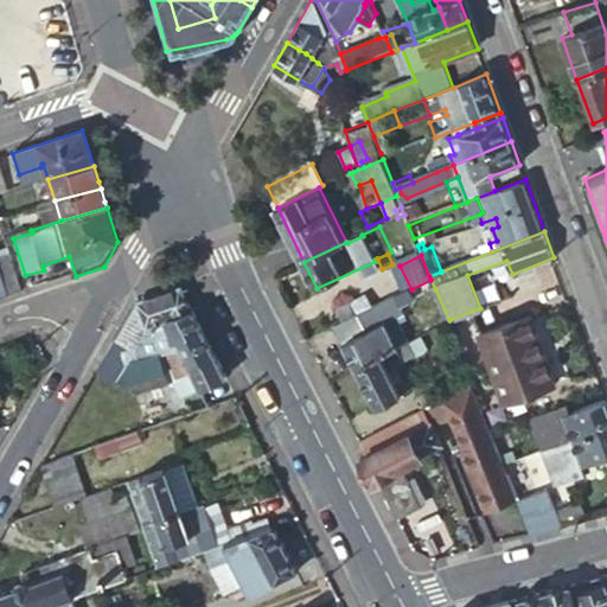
[(24,294),(12,261),(0,266),(0,275),(8,299),(24,294)]
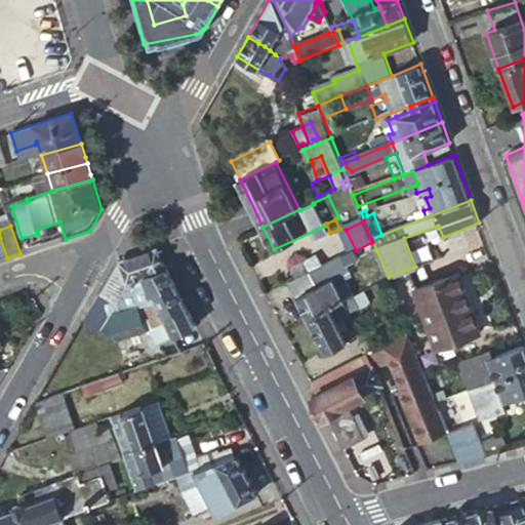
[(156,304),(178,292),(156,249),(119,263),(96,303),(84,323),(101,331),(126,286),(144,280),(156,304)]
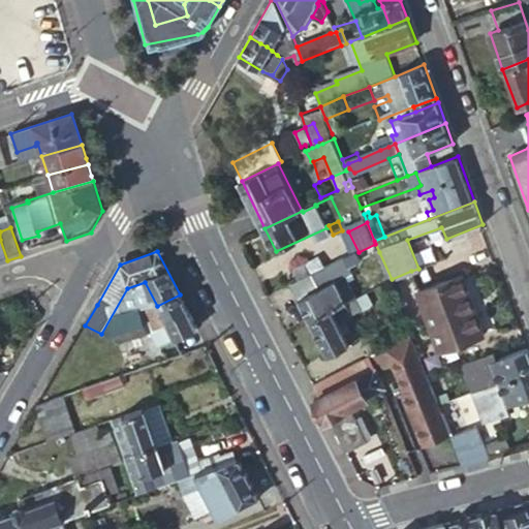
[(292,285),(310,319),(313,317),(355,297),(345,276),(353,273),(351,267),(363,260),(359,252),(312,275),(300,281),(292,285)]
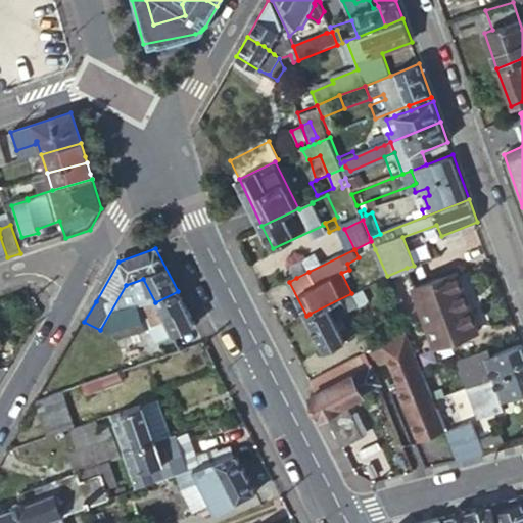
[(296,278),(308,272),(303,260),(291,267),(296,278)]
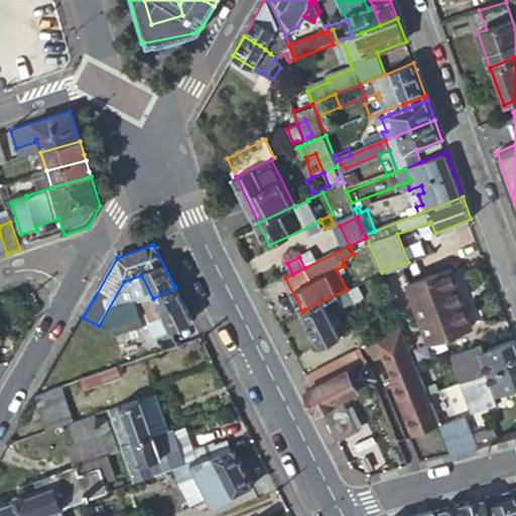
[(408,283),(401,264),(382,272),(389,290),(408,283)]
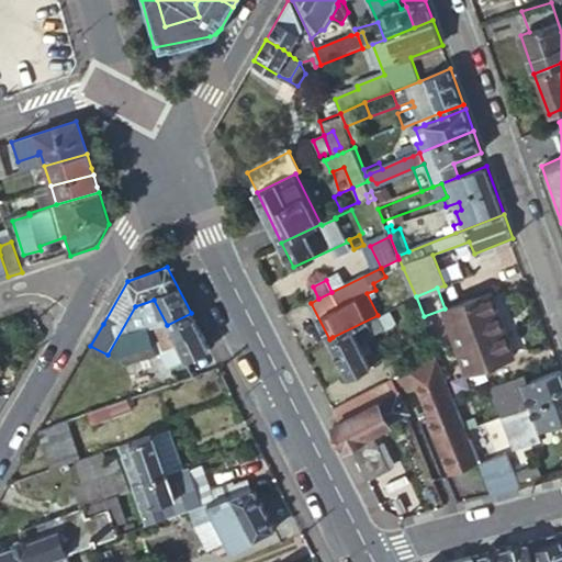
[(492,291),(445,308),(468,370),(515,352),(492,291)]
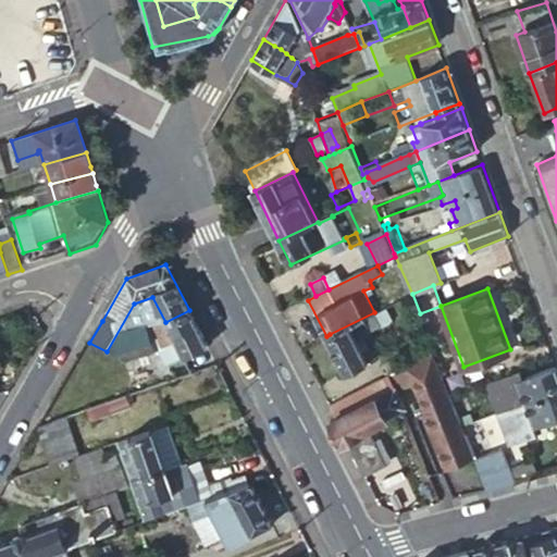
[(184,360),(208,348),(189,310),(165,322),(171,332),(156,339),(159,345),(118,354),(121,363),(157,357),(157,353),(163,353),(176,344),(184,360)]
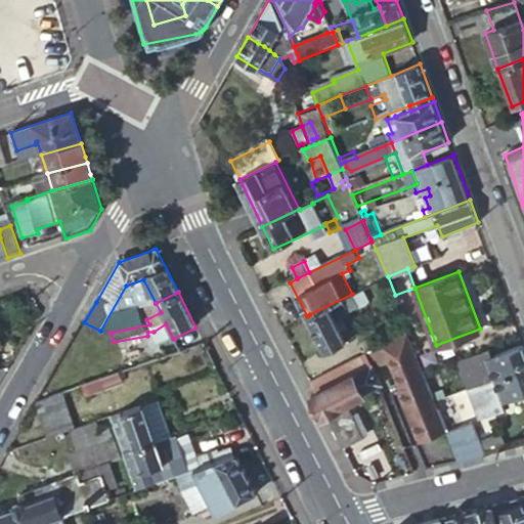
[(352,294),(310,314),(326,349),(348,339),(338,315),(361,303),(355,292),(352,294)]
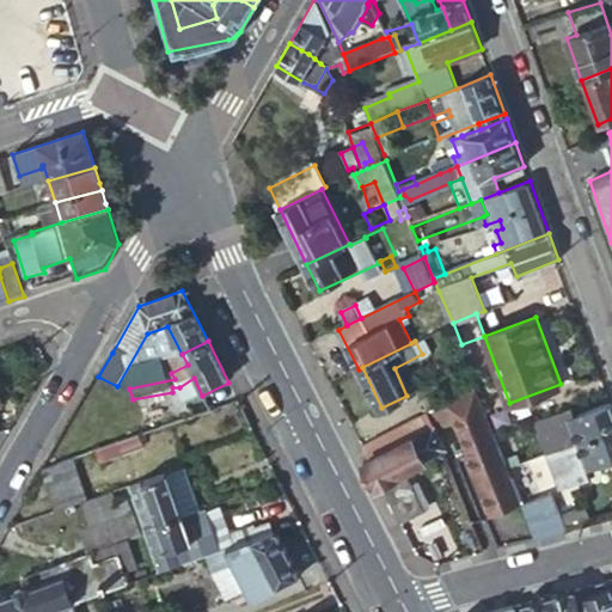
[(477,384),(365,441),(372,457),(366,459),(379,485),(385,483),(403,519),(427,508),(408,470),(427,460),(428,458),(447,447),(442,438),(488,412),(477,384)]
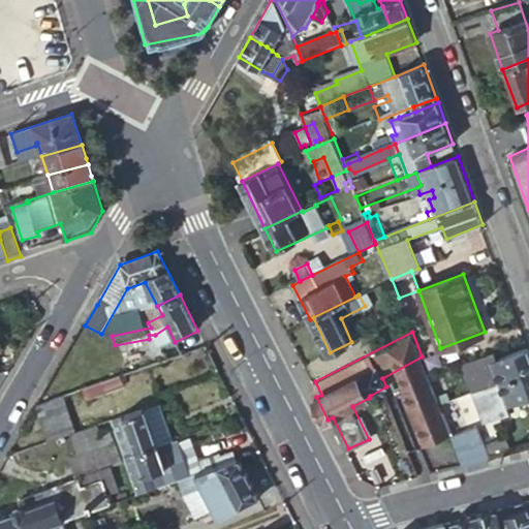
[(528,370),(528,345),(498,356),(495,348),(464,360),(475,390),(501,381),(528,370)]
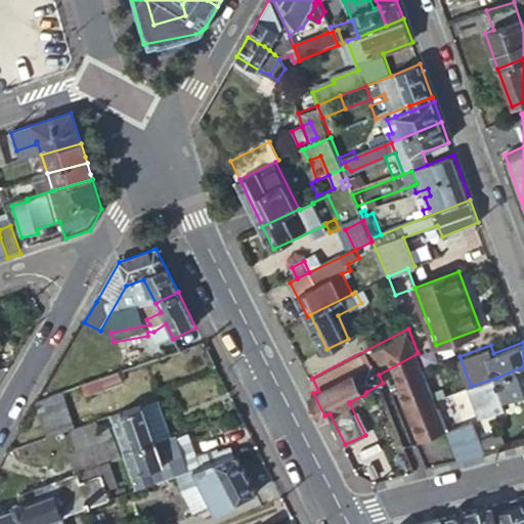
[(124,372),(163,357),(160,346),(114,361),(118,373),(124,372)]
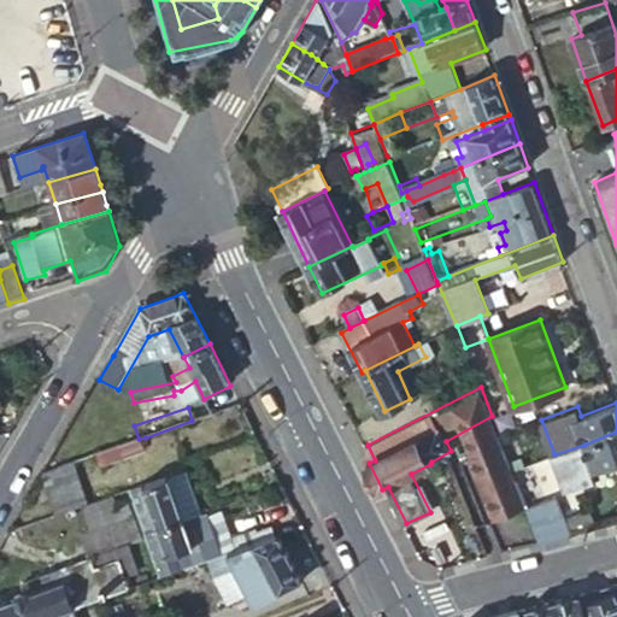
[(511,432),(500,435),(511,465),(519,462),(519,453),(511,432)]
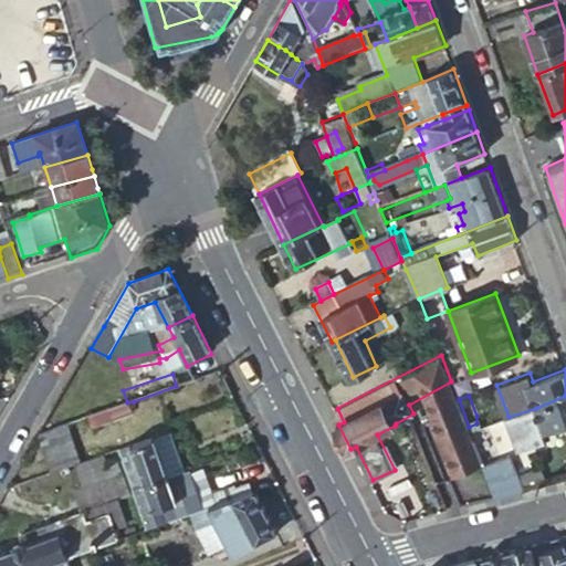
[(565,422),(565,396),(536,408),(540,417),(521,423),(525,438),(545,430),(565,422)]
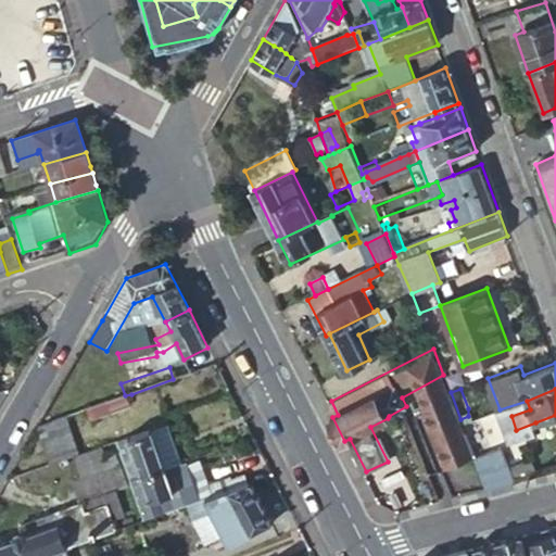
[(134,400),(131,394),(125,395),(88,409),(92,420),(130,406),(128,402),(134,400)]
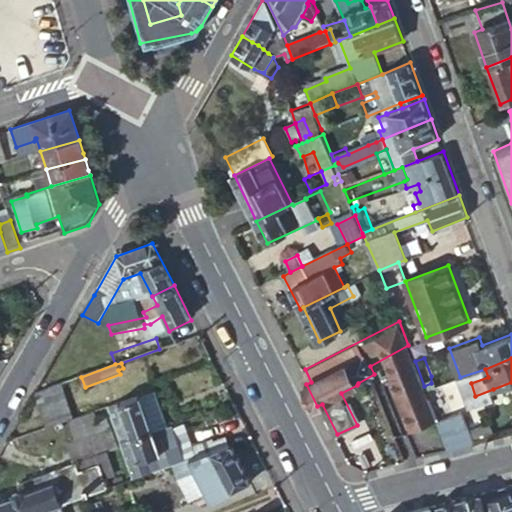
[(495,397),(493,389),(475,396),(471,383),(488,377),(485,369),(460,377),(470,406),(495,397)]
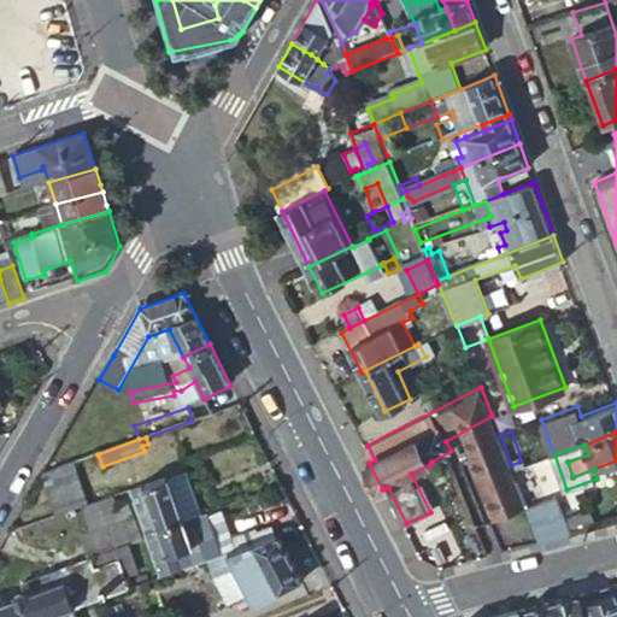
[(46,472),(42,477),(56,518),(88,506),(74,463),(46,472)]
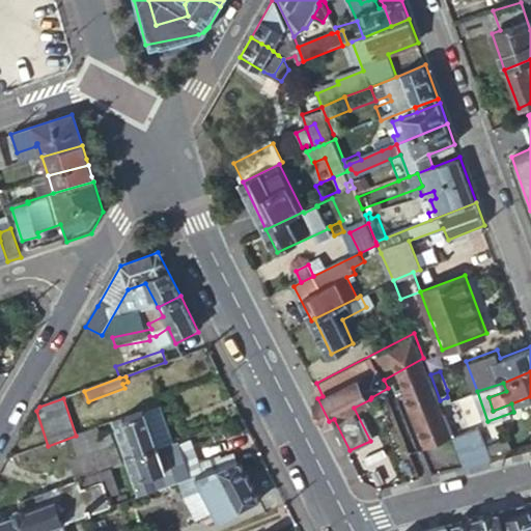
[(160,407),(144,412),(158,449),(173,443),(160,407)]
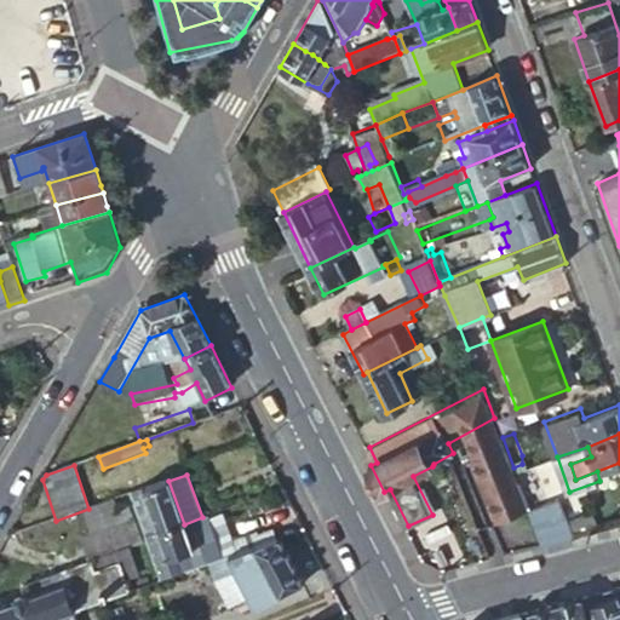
[(168,481),(130,495),(144,538),(184,524),(168,481)]
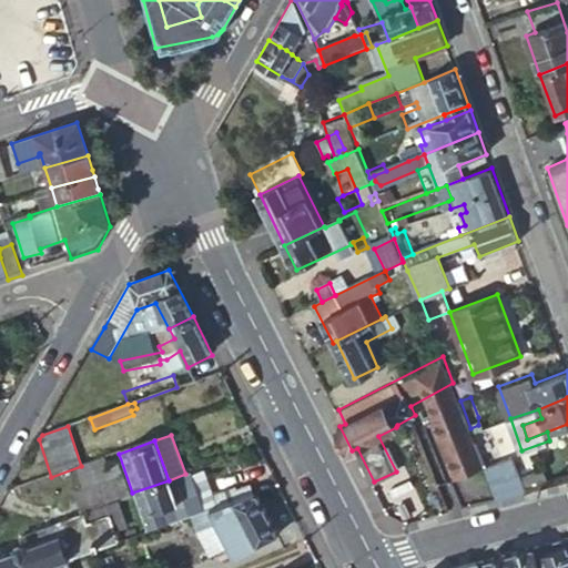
[(513,456),(486,466),(498,497),(526,489),(513,456)]
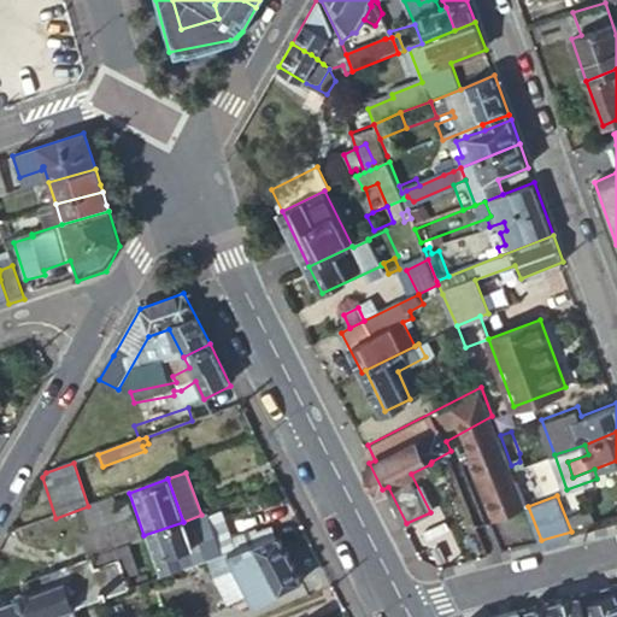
[(113,504),(84,515),(92,533),(119,523),(113,504)]
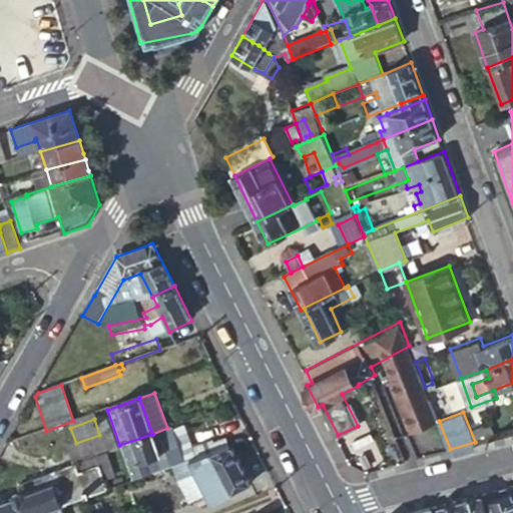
[(450,449),(439,421),(423,428),(433,453),(450,449)]
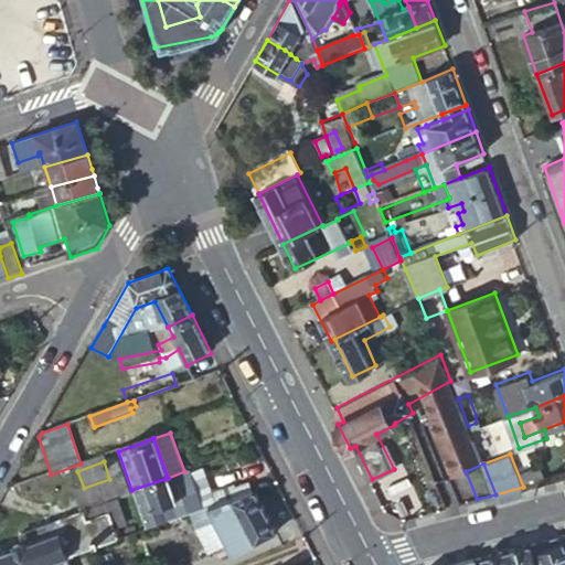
[(203,503),(191,469),(184,471),(168,478),(131,490),(146,531),(192,514),(205,510),(203,503)]
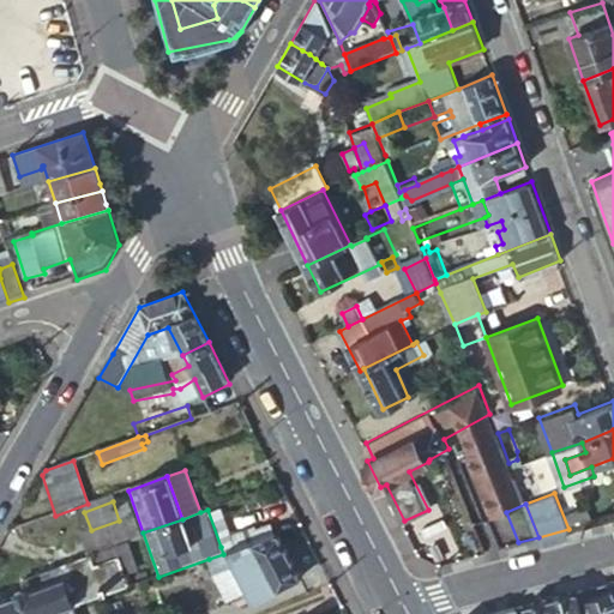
[(241,548),(263,540),(258,528),(236,535),(241,548)]
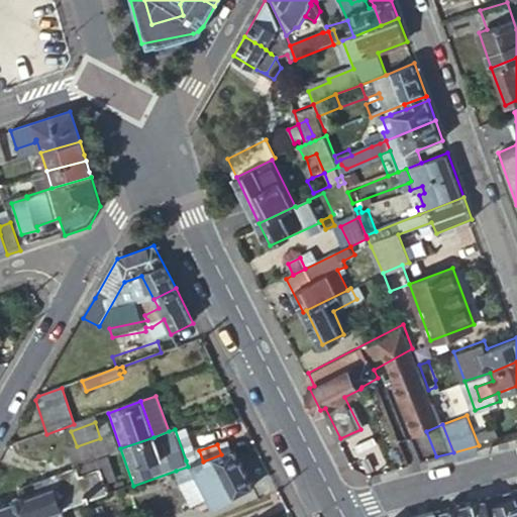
[(254,488),(235,450),(221,454),(203,461),(198,463),(188,467),(176,471),(180,483),(197,476),(214,510),(254,488)]
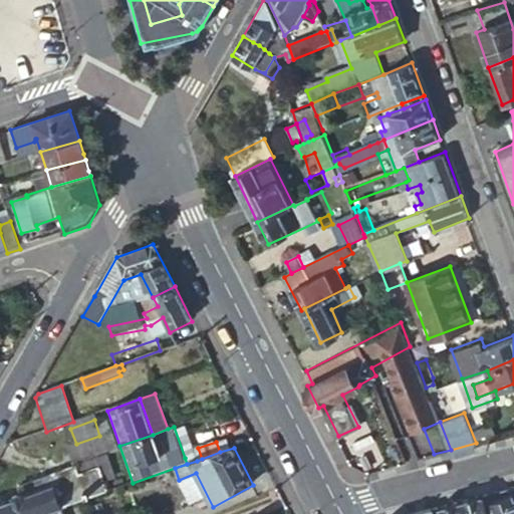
[(194,450),(195,454),(197,461),(202,459),(198,448),(194,450)]
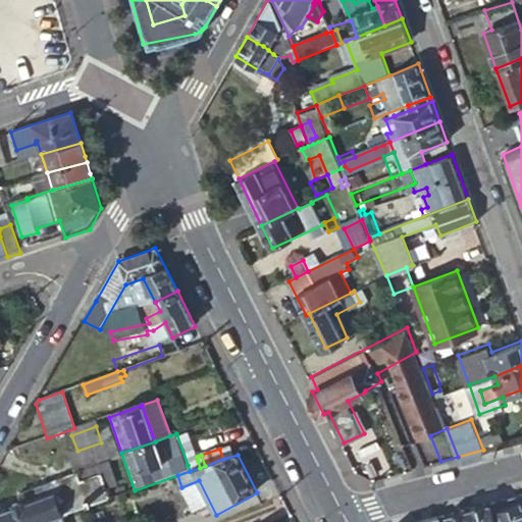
[(198,461),(188,465),(190,471),(200,468),(198,461)]
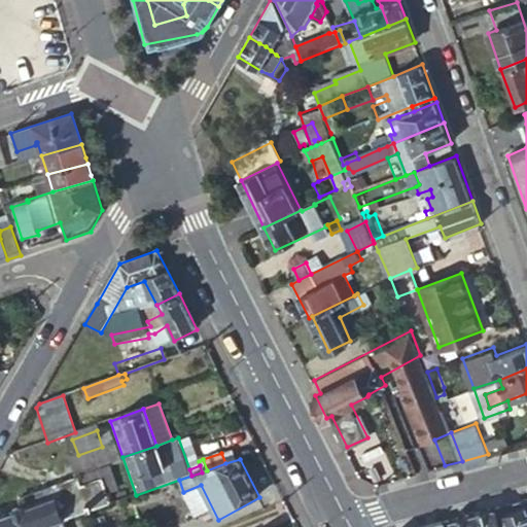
[(99,472),(77,480),(80,490),(102,482),(99,472)]
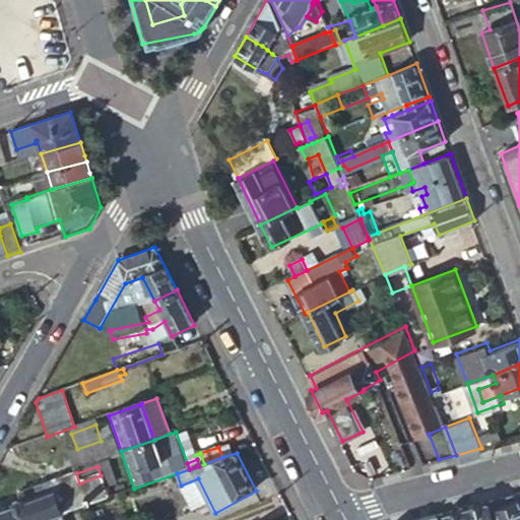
[(21,503),(0,510),(0,519),(43,519),(52,517),(62,513),(110,497),(104,482),(110,480),(107,474),(101,475),(79,483),(76,473),(18,493),(21,503)]
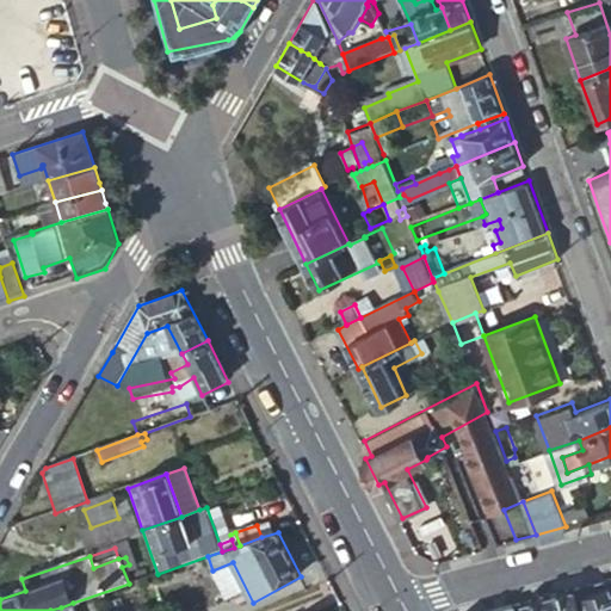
[(597,610),(610,606),(610,574),(610,573),(582,580),(593,610),(597,610)]
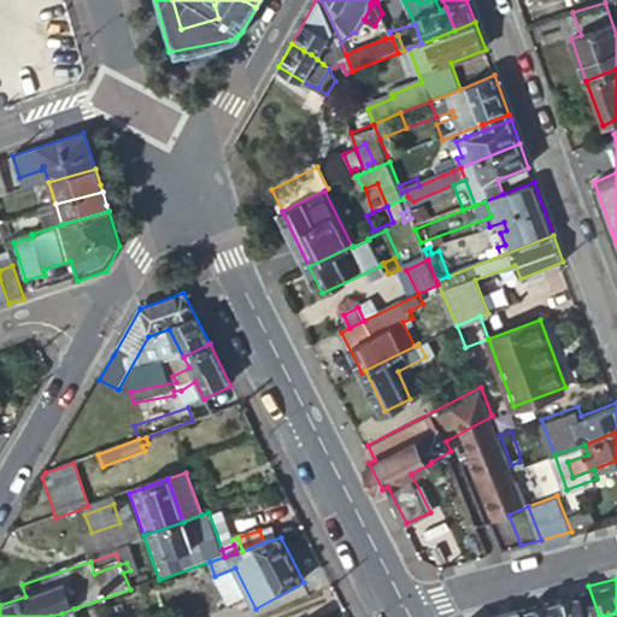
[(586,616),(591,616),(583,588),(554,594),(559,616),(586,616)]
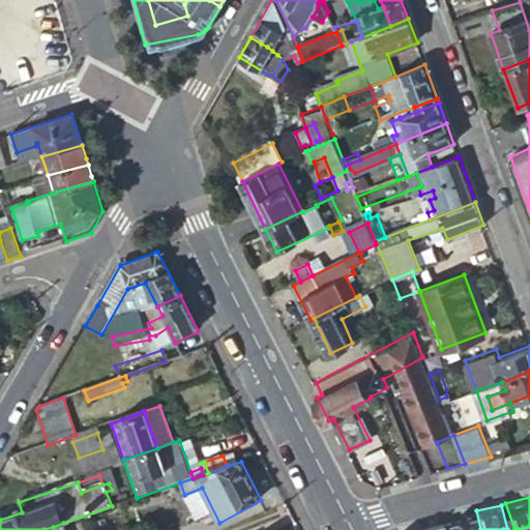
[(480,529),(476,510),(454,517),(457,529),(480,529)]
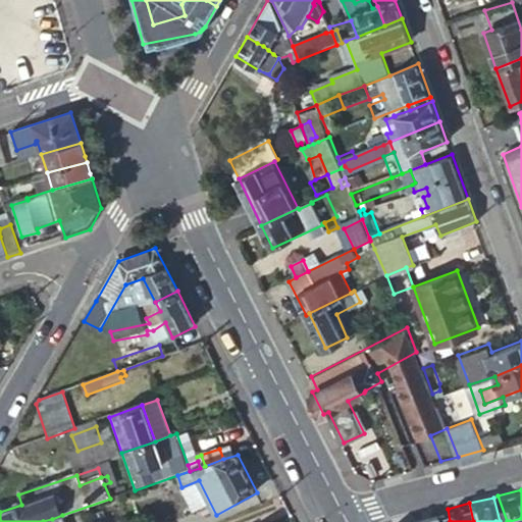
[(445,521),(441,511),(399,521),(445,521)]
